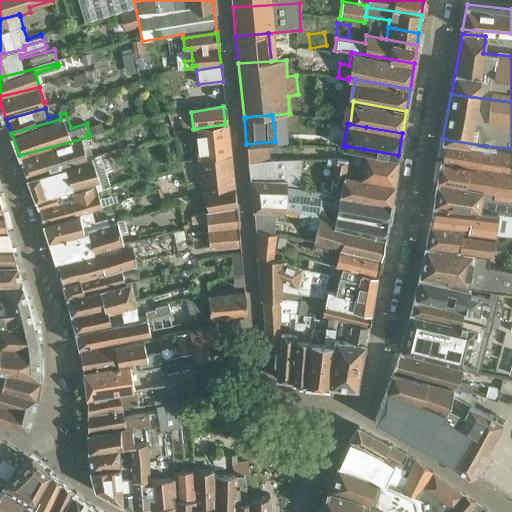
[(225,124),(193,129),(197,161),(228,155),(225,124)]
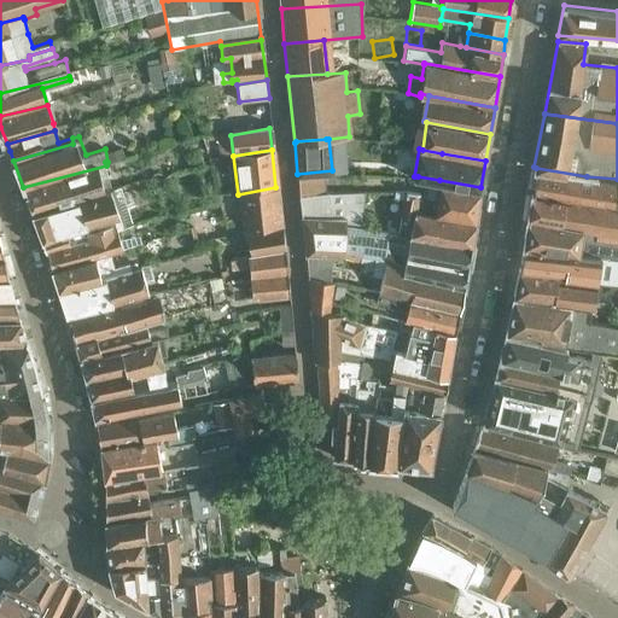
[(33,213),(130,190),(130,188),(122,191),(121,185),(105,188),(100,174),(108,172),(106,165),(23,187),(33,213)]
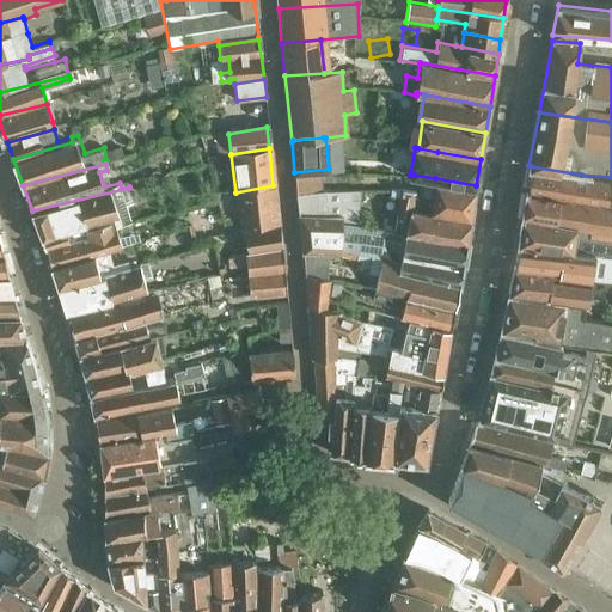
[(610,203),(611,185),(611,177),(581,175),(531,166),(526,190),(610,203)]
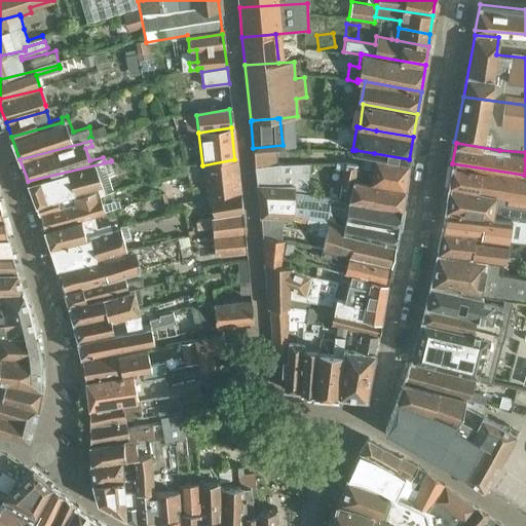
[(255,163),(266,163),(265,148),(254,148),(253,148),(255,163)]
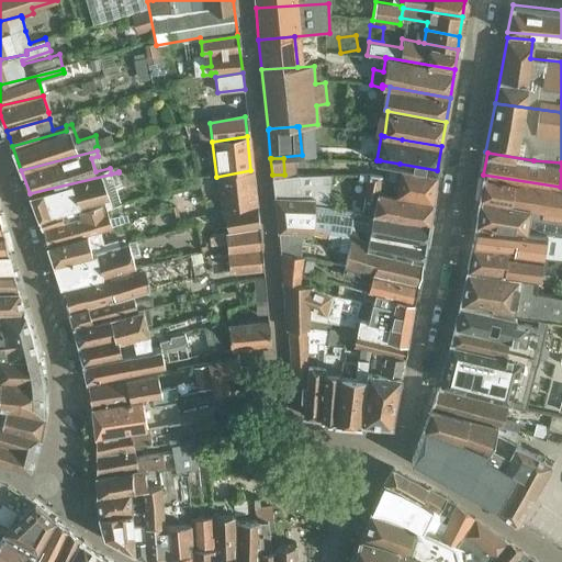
[(431,201),(437,170),(400,164),(395,189),(392,188),(389,181),(385,181),(386,176),(379,175),(375,190),(431,201)]
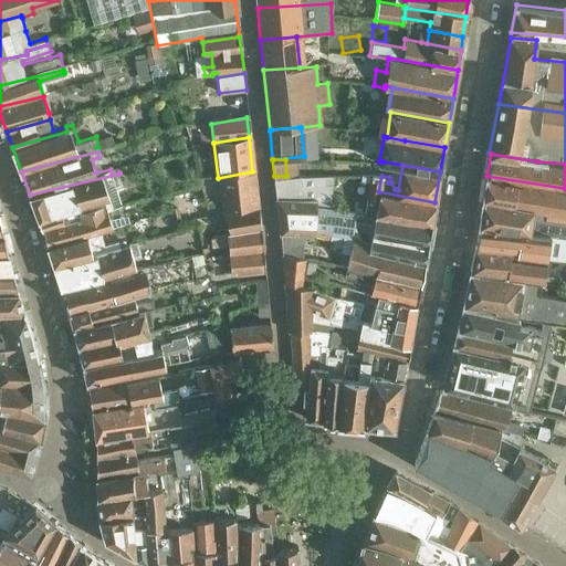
[(222,209),(227,208),(255,205),(252,171),(218,178),(222,209)]
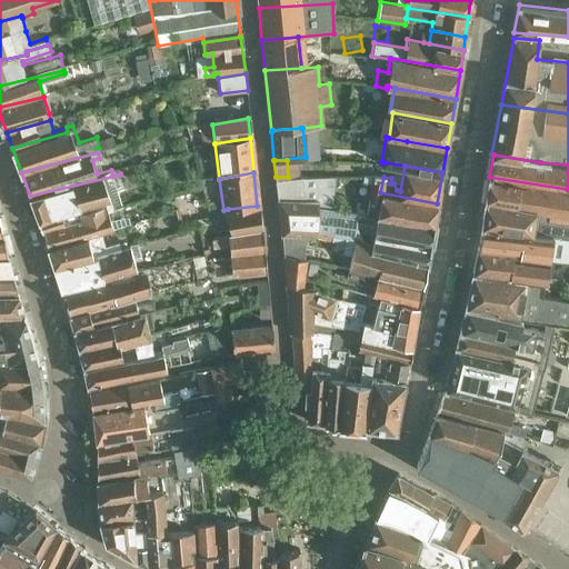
[(380,192),(383,177),(372,176),(362,173),(356,175),(355,180),(362,181),(371,182),(369,196),(367,210),(433,223),(437,203),(380,192)]
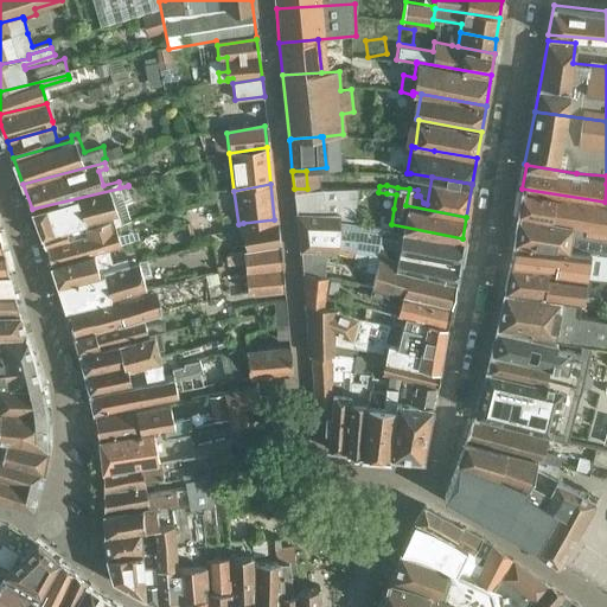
[(113,223),(114,225),(131,219),(125,202),(132,199),(128,186),(32,209),(45,246),(87,235),(85,229),(113,223)]
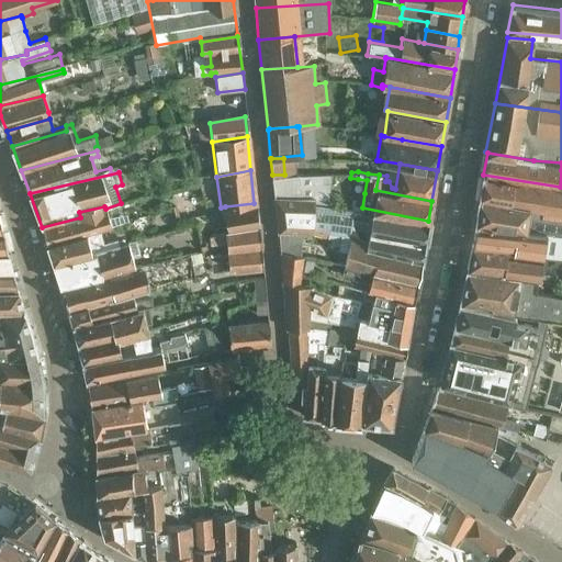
[(310,198),(328,202),(332,173),(310,175),(284,175),(272,175),(273,194),(310,194),(310,198)]
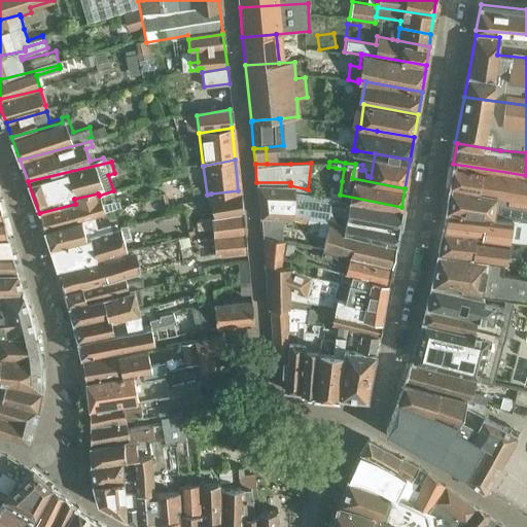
[(526,175),(525,175),(453,164),(450,186),(465,188),(505,195),(507,199),(507,203),(519,205),(518,209),(525,210),(525,207),(526,206),(526,175)]
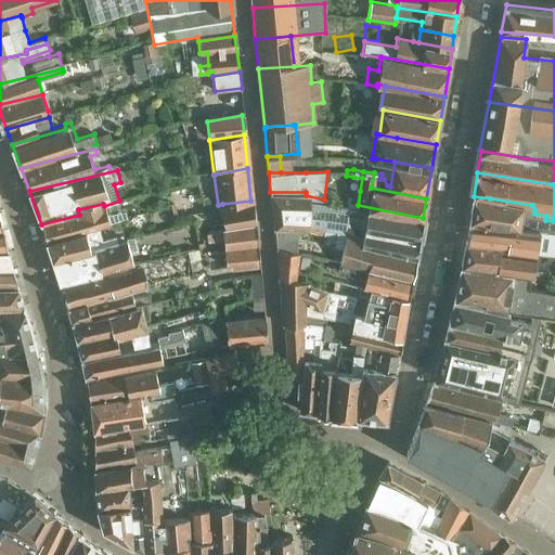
[(307,201),(306,195),(306,192),(270,192),(272,210),(307,210),(307,201)]
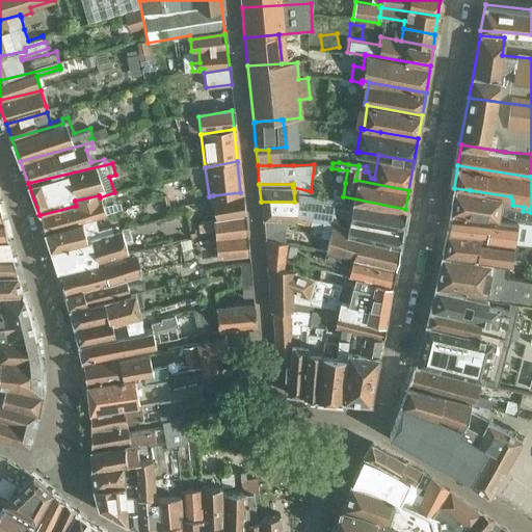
[(500,207),(523,211),(524,207),(512,205),(512,201),(510,196),(470,190),(454,188),(450,212),(462,214),(499,217),(500,207)]
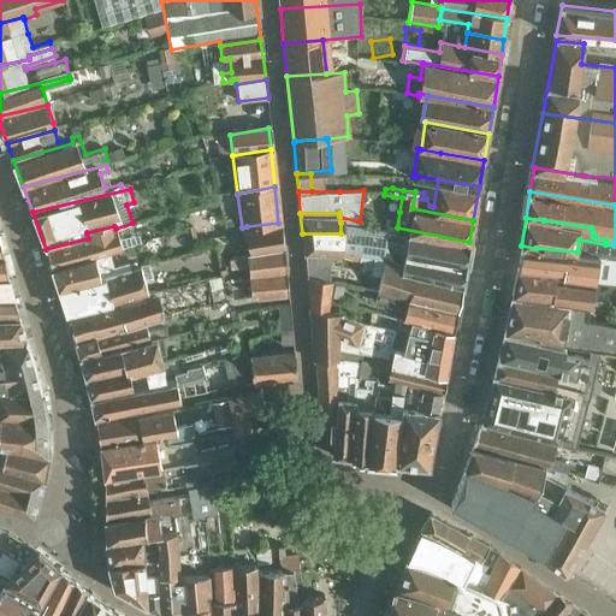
[(250,253),(282,248),(278,223),(247,226),(250,253)]
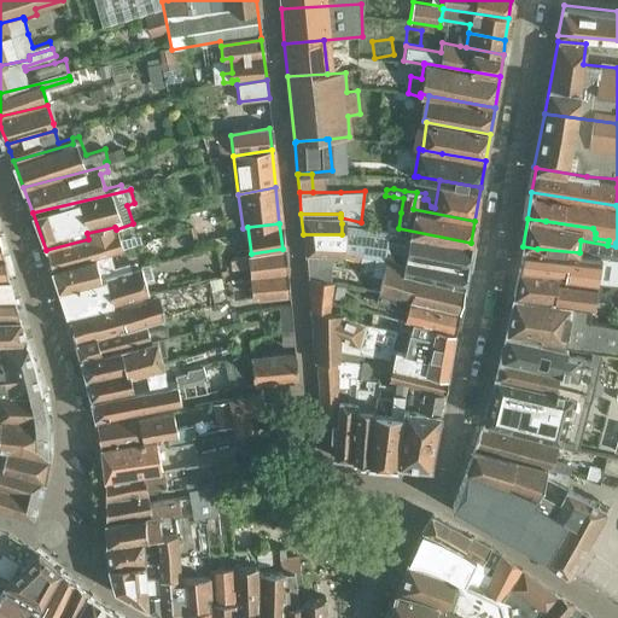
[(342,249),(384,258),(388,231),(342,223),(342,234),(342,249)]
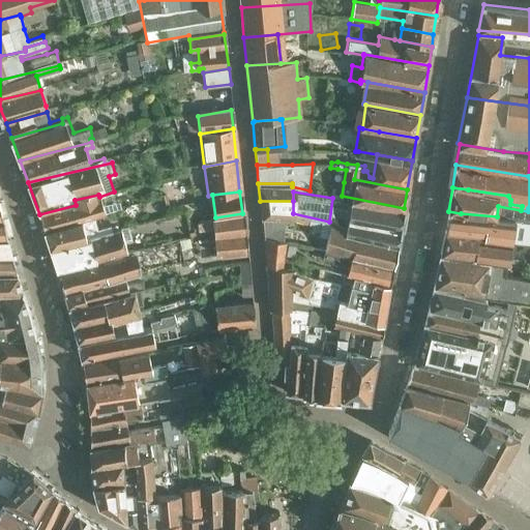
[(105,213),(99,197),(98,195),(75,200),(76,205),(39,214),(43,229),(80,219),(94,216),(105,213)]
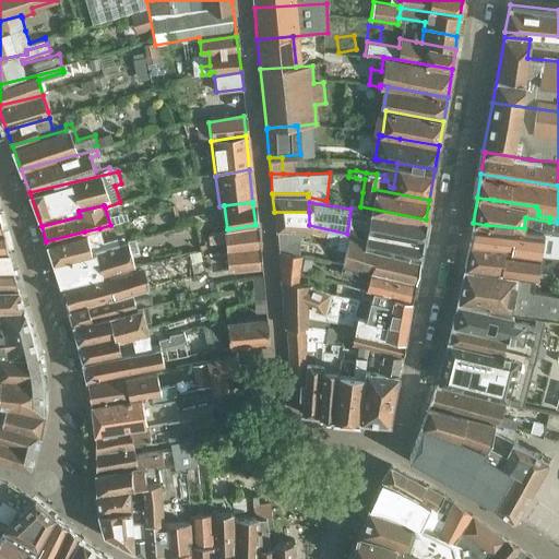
[(426,219),(360,206),(354,205),(352,216),(364,218),(363,229),(367,230),(365,239),(364,246),(419,257),(426,219)]
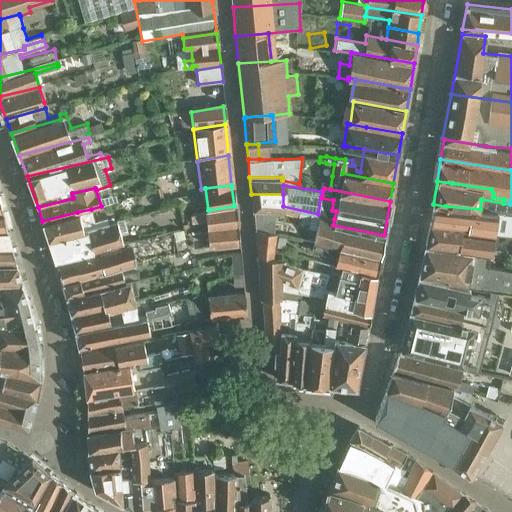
[(283,206),(283,194),(251,194),(253,212),(276,213),(284,214),(283,206)]
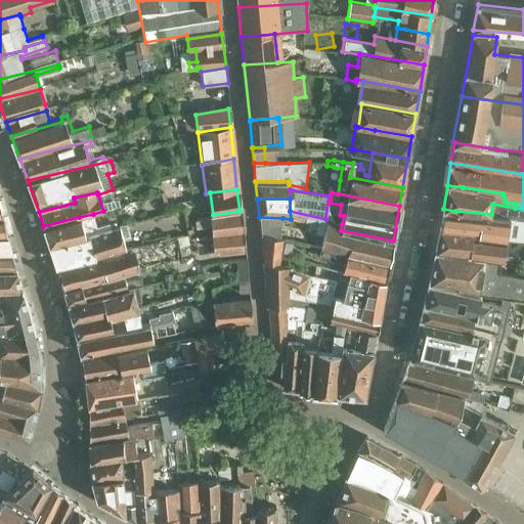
[(521,219),(491,214),(455,211),(443,209),(439,227),(478,231),(478,233),(505,238),(505,236),(518,238),(521,219)]
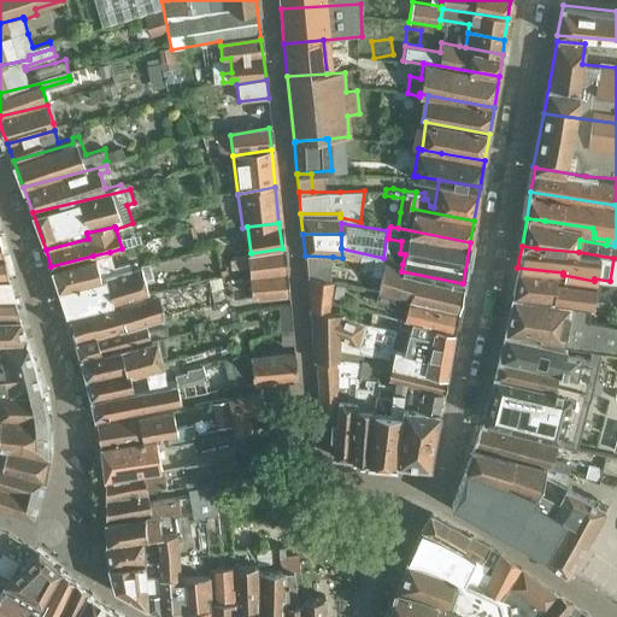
[(250,276),(285,271),(282,248),(251,253),(246,254),(250,276)]
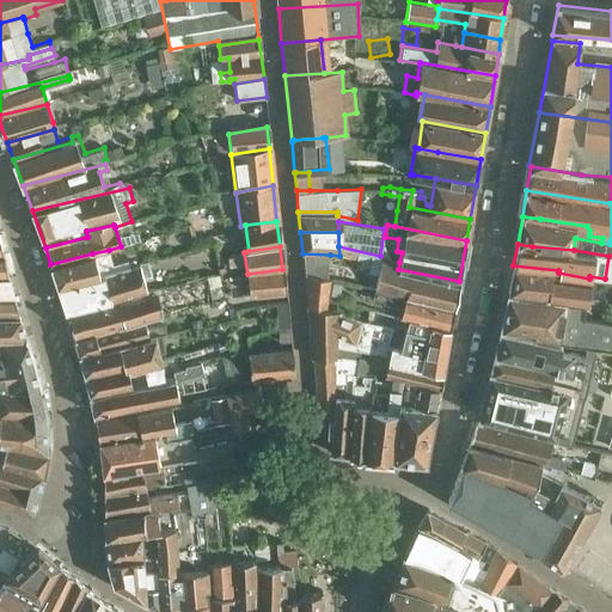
[(398,269),(399,262),(380,256),(338,246),(340,256),(371,262),(368,271),(378,273),(375,288),(456,304),(458,286),(459,281),(398,269)]
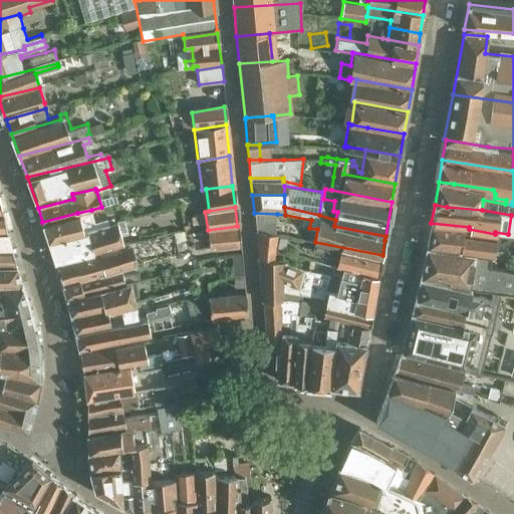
[(48,240),(95,227),(91,210),(77,213),(42,222),(46,234),(48,240)]
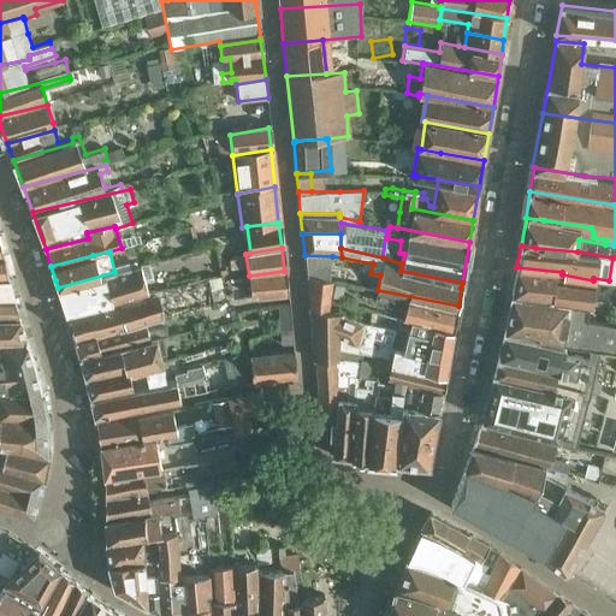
[(0,277),(10,277),(4,254),(0,254),(0,277)]
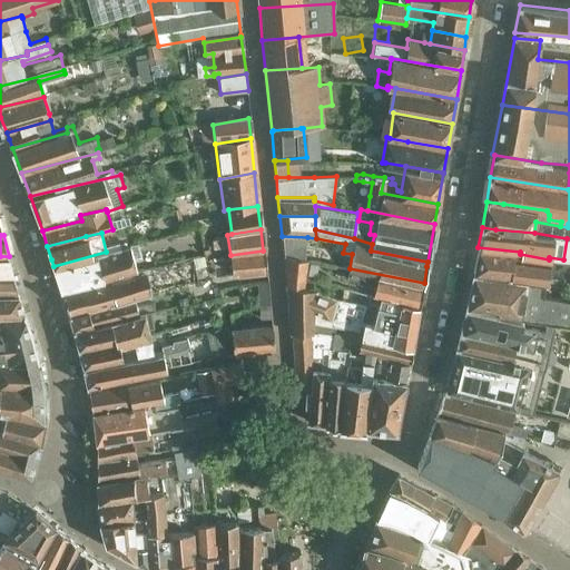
[(306,259),(307,237),(282,236),(284,255),(306,259)]
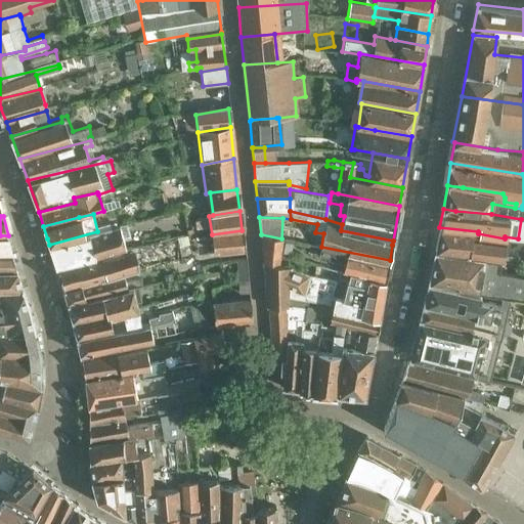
[(56,266),(126,249),(123,238),(130,236),(127,223),(97,231),(49,245),(56,266)]
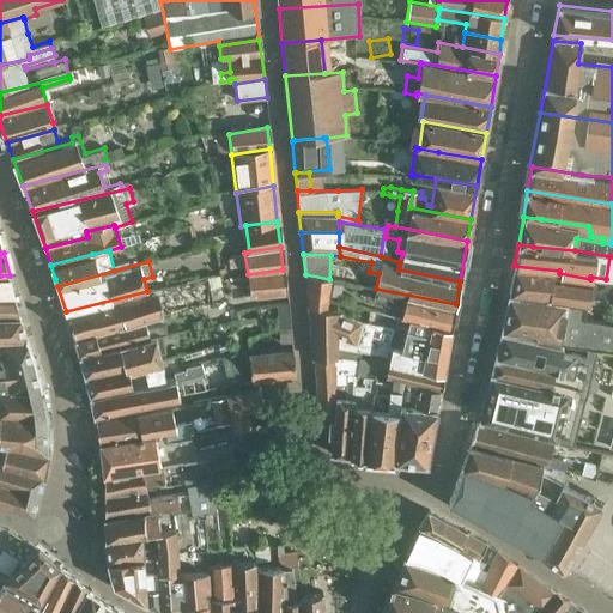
[(612,279),(606,279),(590,277),(590,279),(559,273),(559,271),(514,266),(509,291),(584,302),(612,305),(612,279)]
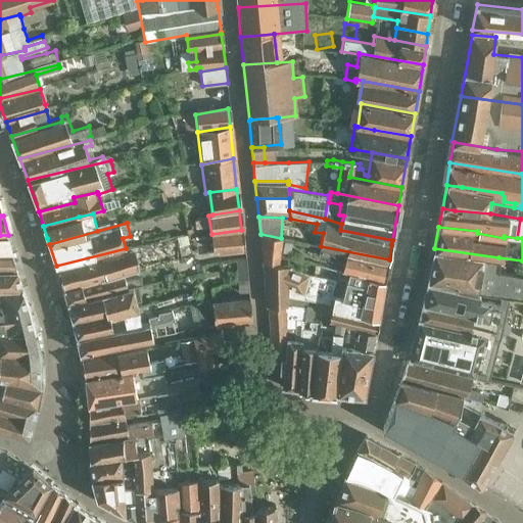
[(241,230),(211,234),(214,248),(218,247),(218,252),(244,250),(241,230)]
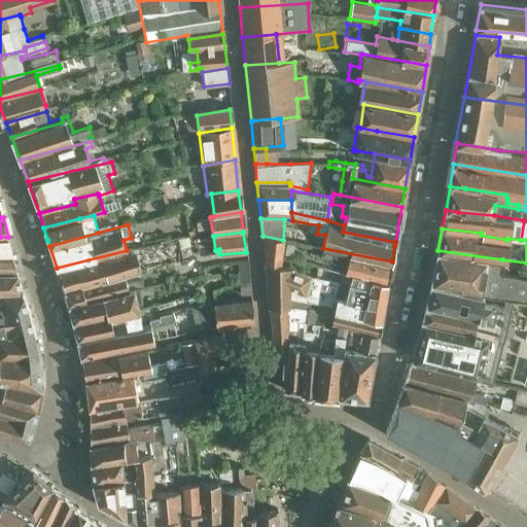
[(284,240),(283,240),(262,236),(266,264),(282,268),(284,240)]
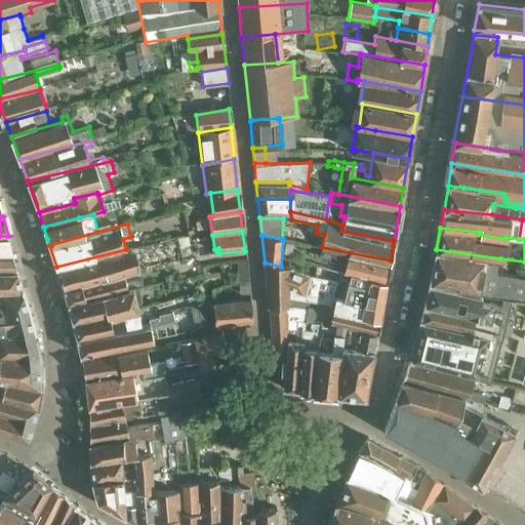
[(0,253),(12,253),(8,236),(0,236),(0,253)]
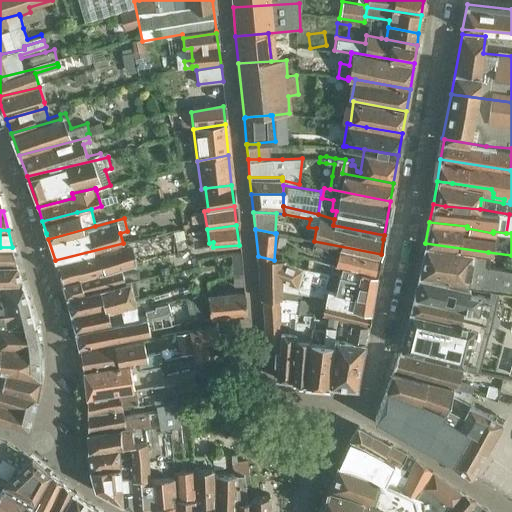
[(121,267),(135,264),(129,241),(123,243),(55,260),(62,283),(121,267)]
